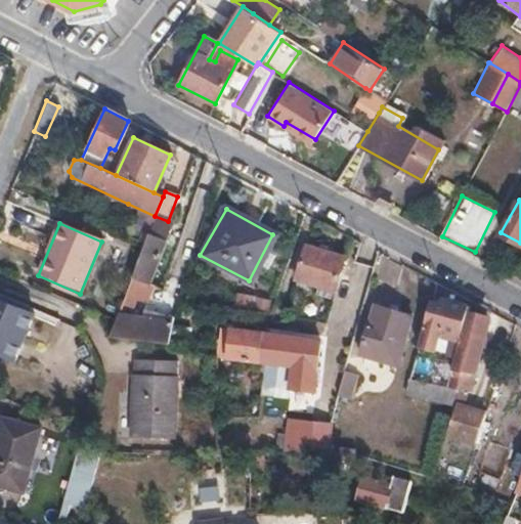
[(147,233),(144,239),(130,277),(147,284),(163,241),(147,233)]
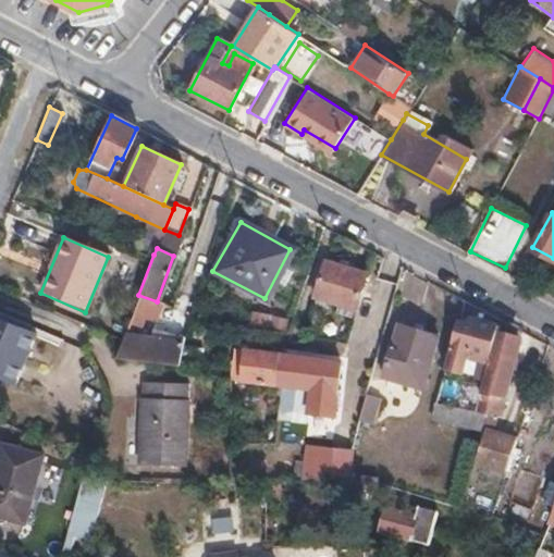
[(365,275),(323,262),(312,296),(355,309),(365,275)]
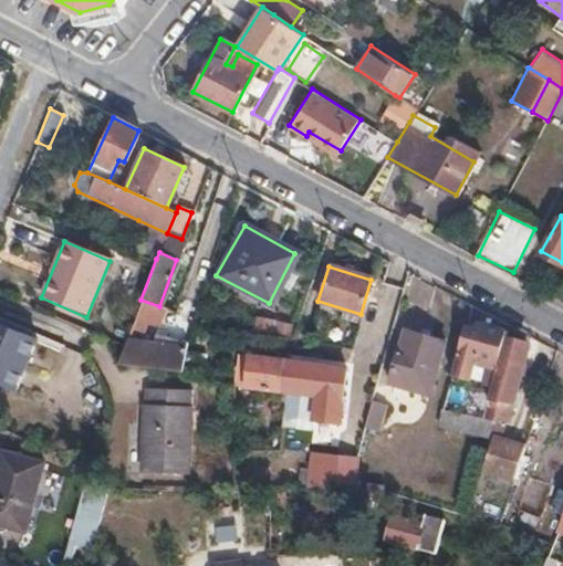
[(159,306),(141,300),(134,318),(146,323),(148,318),(157,322),(163,307),(159,306)]
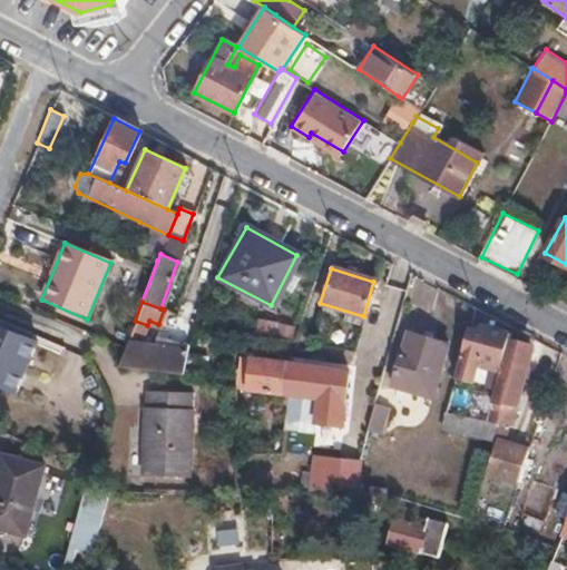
[(0,385),(13,392),(33,344),(0,328),(0,385)]
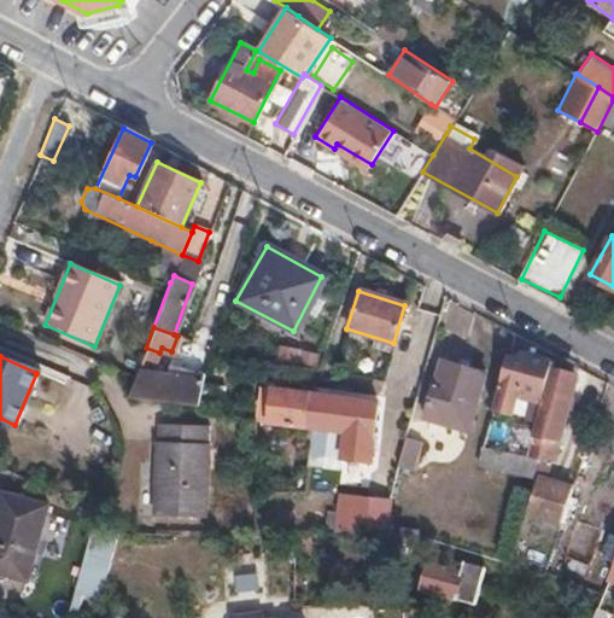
[(518,363),(506,360),(493,409),(492,413),(510,418),(516,398),(530,402),(525,423),(534,425),(536,421),(548,369),(549,365),(519,356),(518,363)]
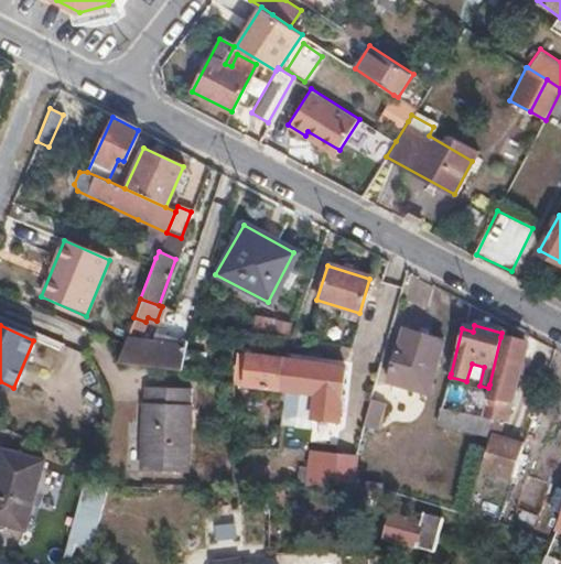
[(401,331),(390,370),(412,378),(409,390),(427,394),(442,343),(401,331)]
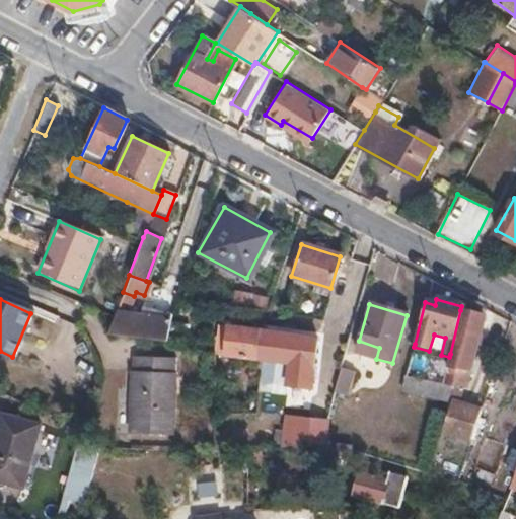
[(117,308),(113,316),(106,334),(165,341),(170,314),(139,308),(138,312),(117,308)]
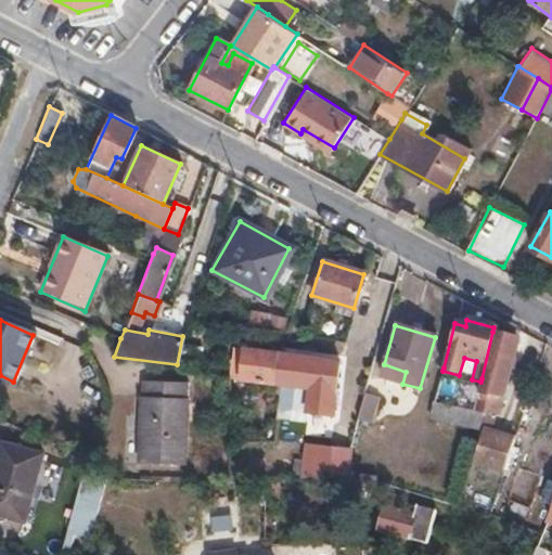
[(492,332),(482,378),(480,382),(473,411),(483,413),(492,416),(501,385),(514,337),(492,332)]
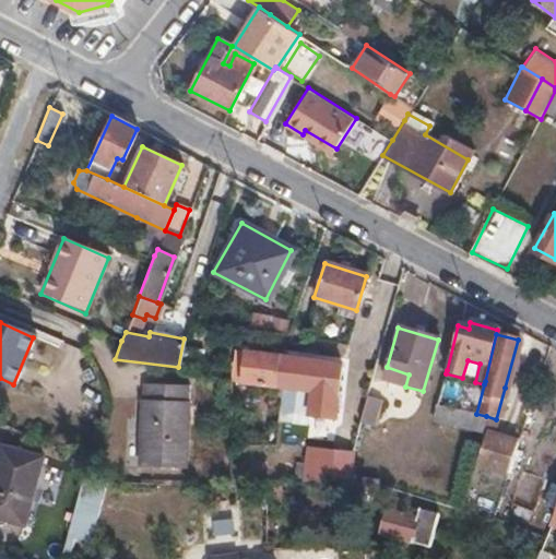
[(206,351),(205,365),(220,366),(220,352),(206,351)]
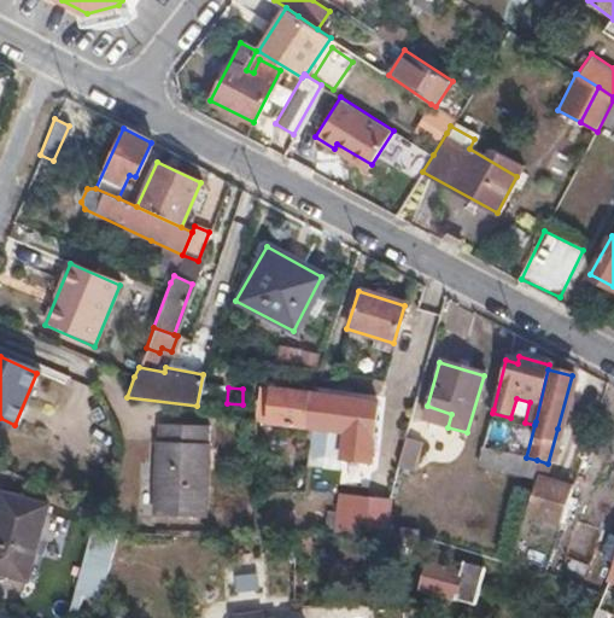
[(259,388),(257,420),(308,429),(311,395),(259,388)]
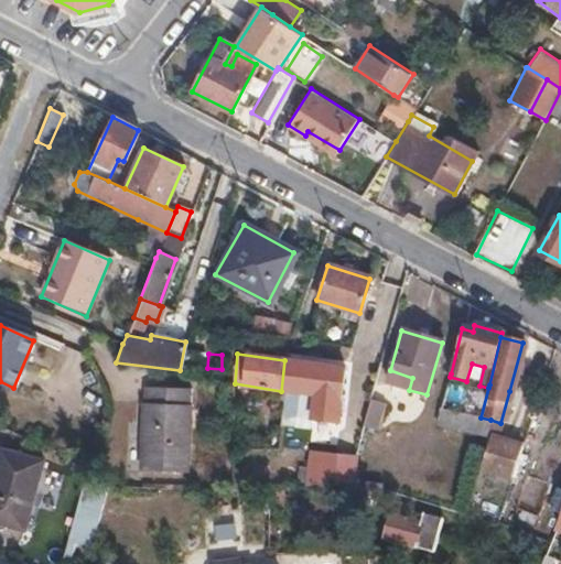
[(284,360),(281,391),(290,392),(313,396),(311,419),(336,423),(343,369),(284,360)]
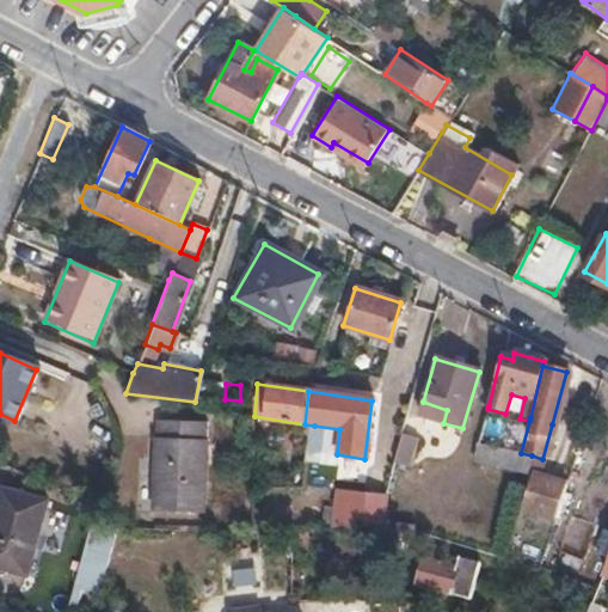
[(400,435),(392,461),(409,466),(417,440),(400,435)]
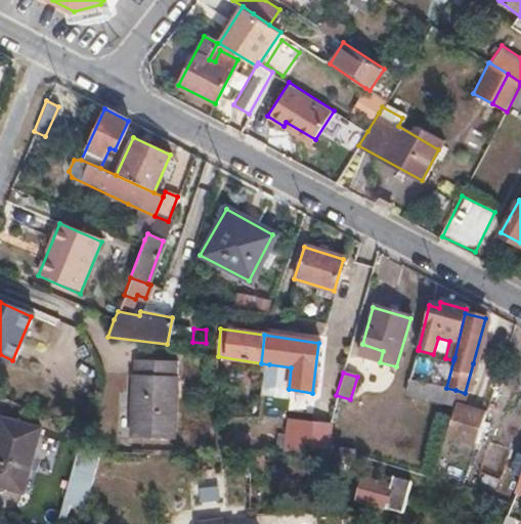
[(131,377),(129,438),(172,439),(174,378),(131,377)]
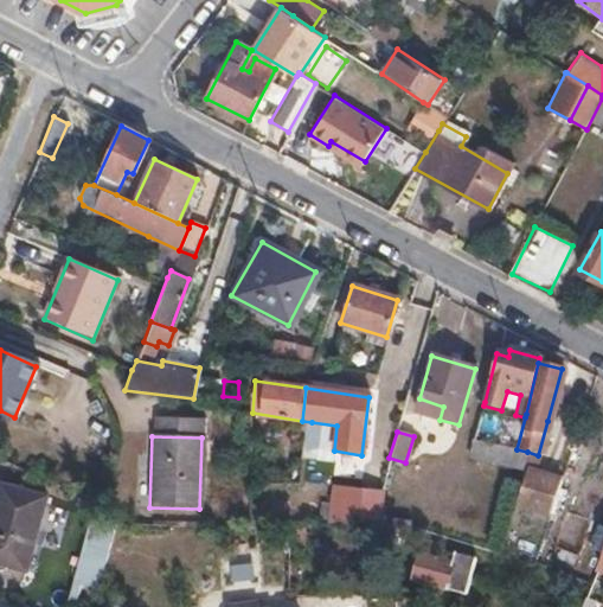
[(468,459),(523,471),(523,468),(527,452),(517,449),(473,439),(468,459)]
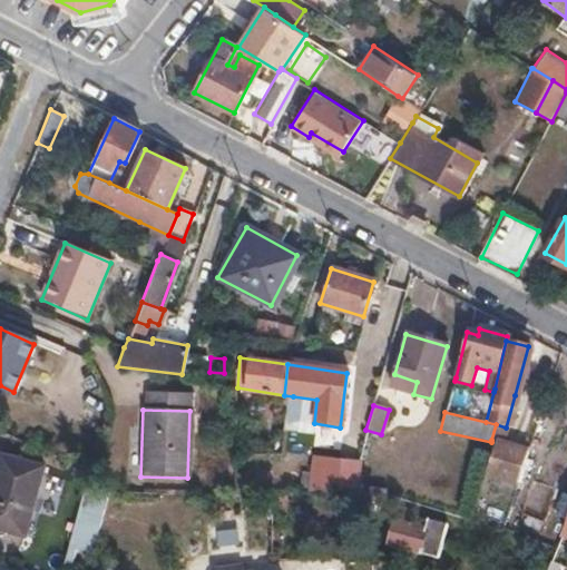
[(496,424),(491,440),(496,441),(501,443),(506,428),(496,424)]
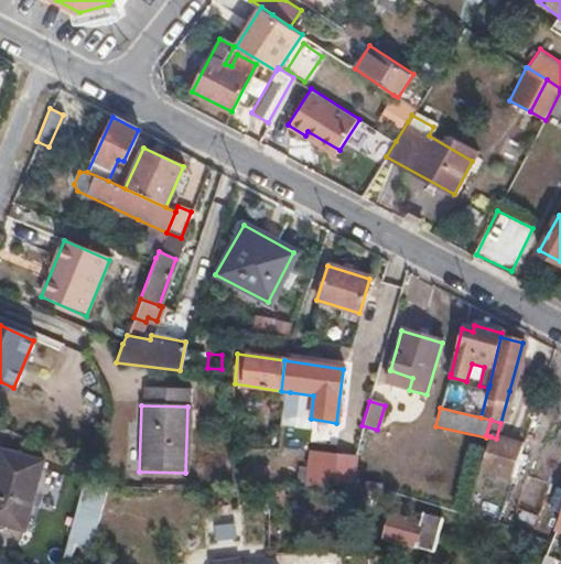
[(510,478),(520,447),(496,438),(491,436),(481,468),(510,478)]
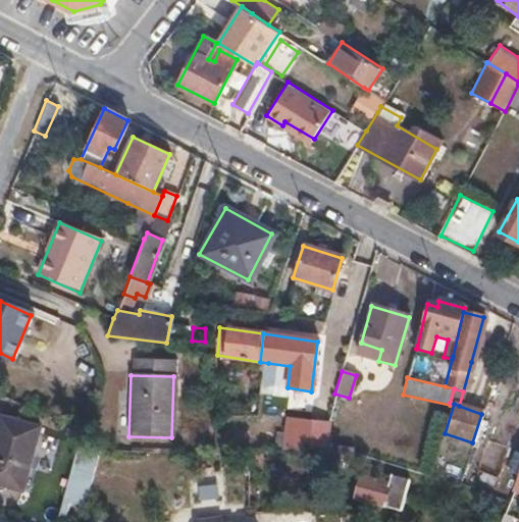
[(287,416),(281,450),(327,447),(330,421),(287,416)]
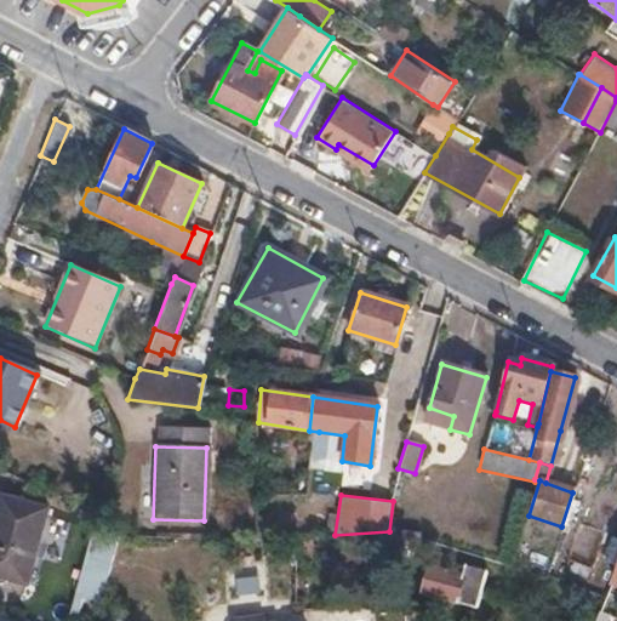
[(0,576),(27,584),(46,508),(0,497),(0,576)]
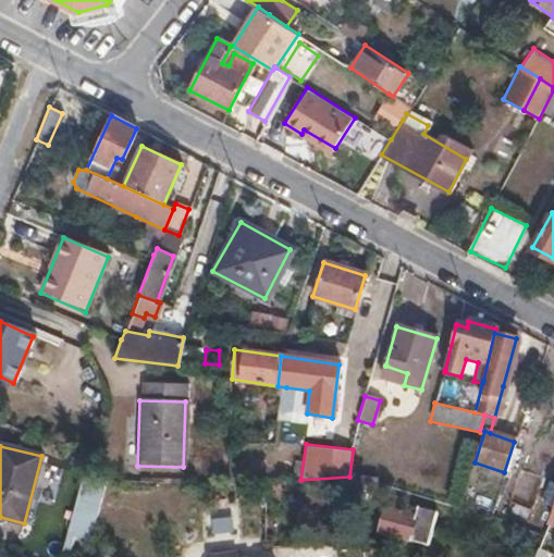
[(229,462),(229,484),(239,484),(239,462),(229,462)]
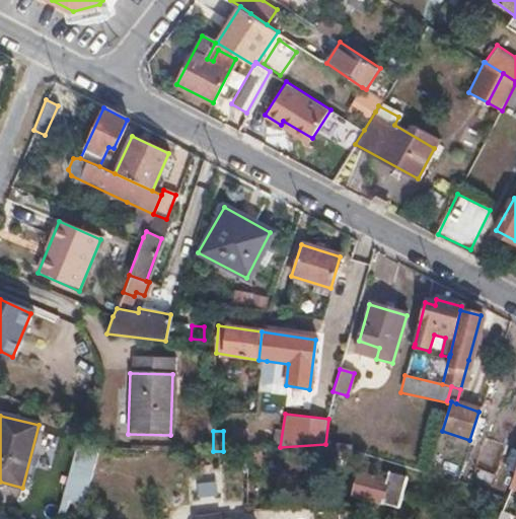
[(352,445),(335,445),(334,460),(350,460),(351,453),(352,445)]
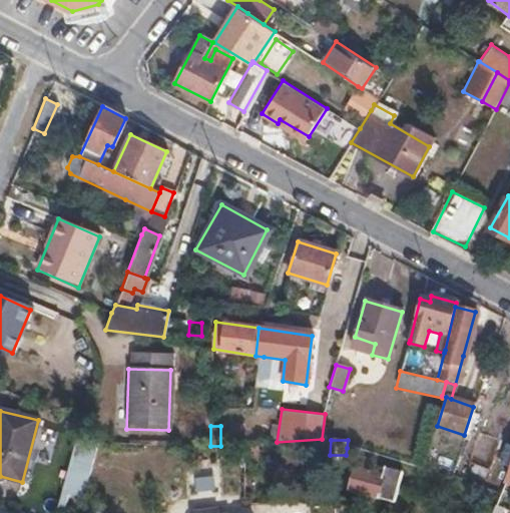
[(97,441),(75,441),(61,489),(82,496),(97,441)]
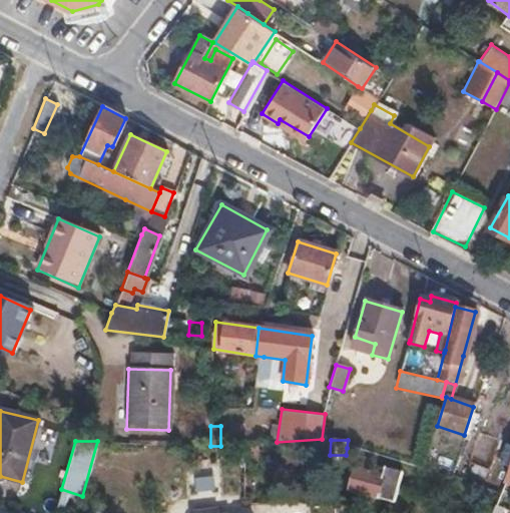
[(353,467),(347,490),(394,501),(402,473),(384,469),(382,474),(353,467)]
